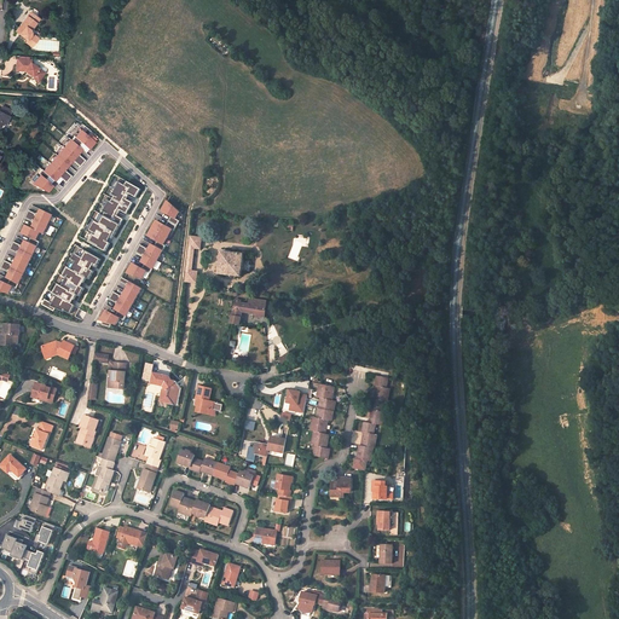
[(30,12),(28,16),(36,23),(40,19),(30,12)]
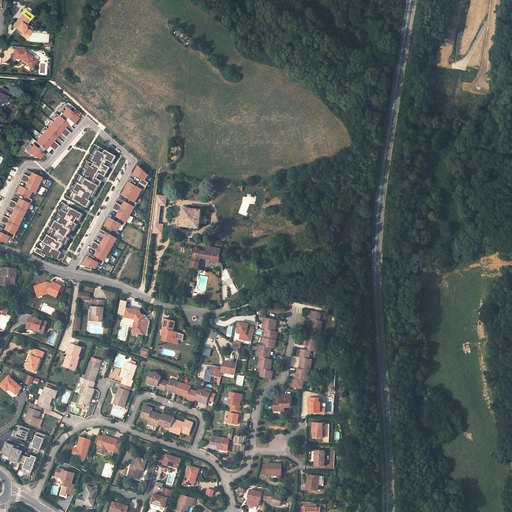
[(30,19),(23,13),(14,24),(17,27),(16,28),(22,33),(21,35),(26,38),(30,33),(26,29),(25,25),(30,19)]
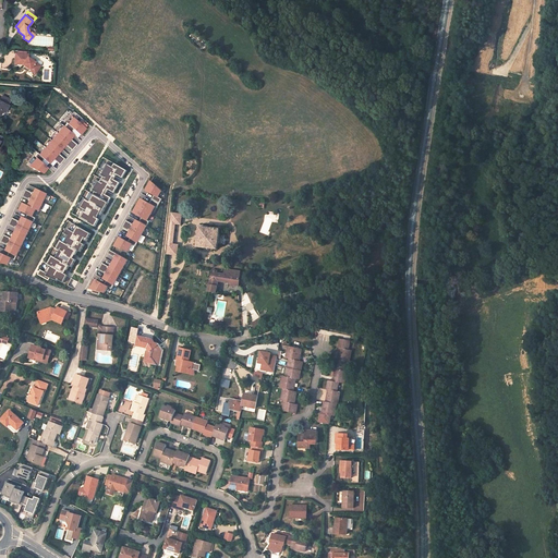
[(26,55),(14,55),(13,64),(24,65),(29,69),(28,70),(34,74),(41,63),(36,59),(35,61),(26,58),(26,55)]
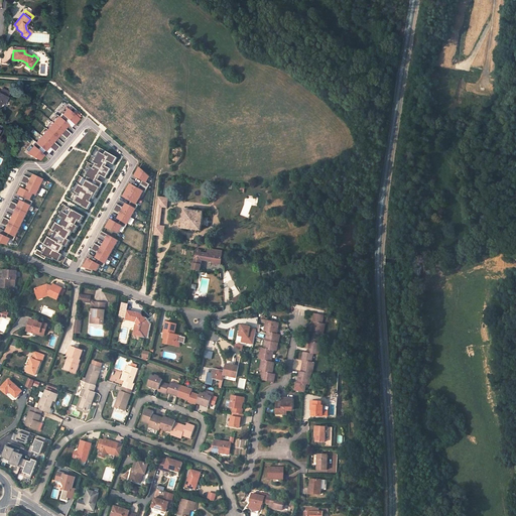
[(4,103),(7,98),(9,92),(2,89),(0,92),(0,105),(1,102),(4,103)]
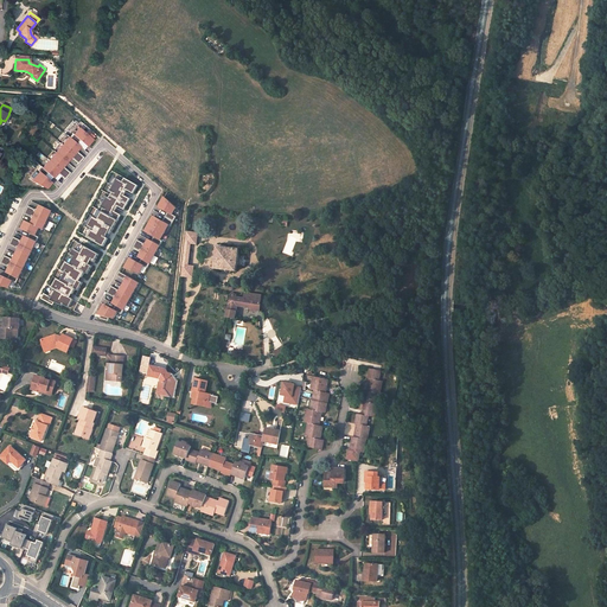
[(74,134),(44,168),(42,166),(38,170),(39,172),(32,180),(48,189),(52,183),(45,176),(49,172),(55,178),(58,173),(65,179),(71,173),(64,167),(71,158),(78,164),(84,158),(77,152),(82,147),(77,144),(81,140),(88,147),(94,140),(81,128),(75,134),(74,134)]
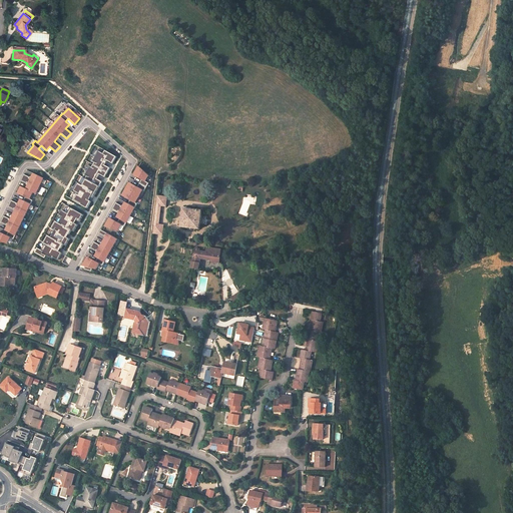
[(97,150),(91,160),(93,161),(99,151),(97,150)]
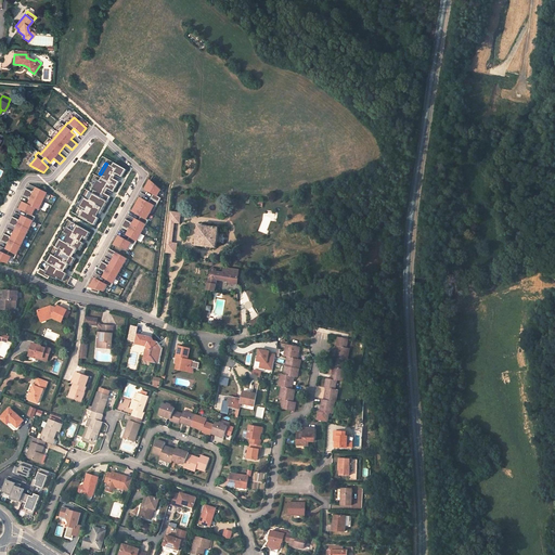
[(89,201),(85,198),(79,208),(84,210),(79,217),(94,226),(99,218),(98,218),(99,215),(101,215),(111,197),(105,194),(104,193),(105,192),(104,192),(105,190),(106,190),(107,189),(108,189),(114,192),(119,182),(114,179),(113,179),(114,176),(115,173),(117,175),(123,178),(127,170),(115,164),(113,167),(107,164),(101,175),(103,176),(100,181),(98,180),(92,190),(94,191),(93,194),(89,201)]
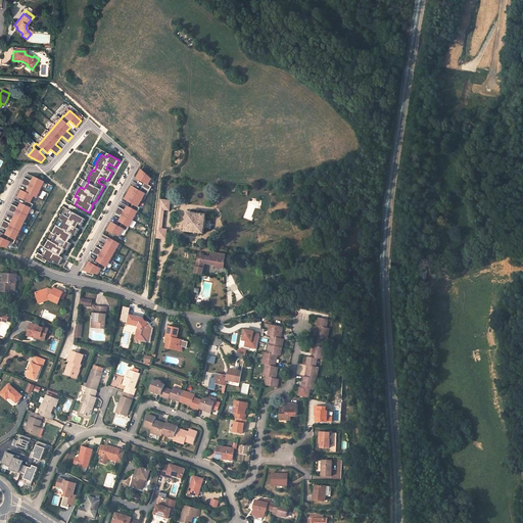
[(137,179),(145,184),(142,187),(149,191),(152,187),(148,186),(152,180),(142,171),(137,179)]
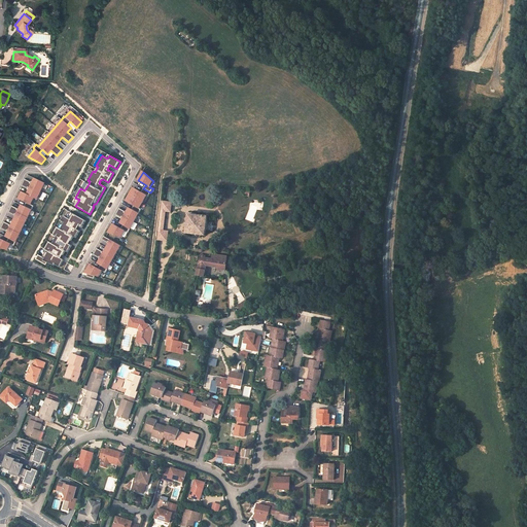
[(15,242),(44,183),(35,178),(33,183),(25,179),(22,185),(29,189),(27,195),(23,192),(19,199),(26,203),(25,206),(22,205),(6,237),(15,242)]
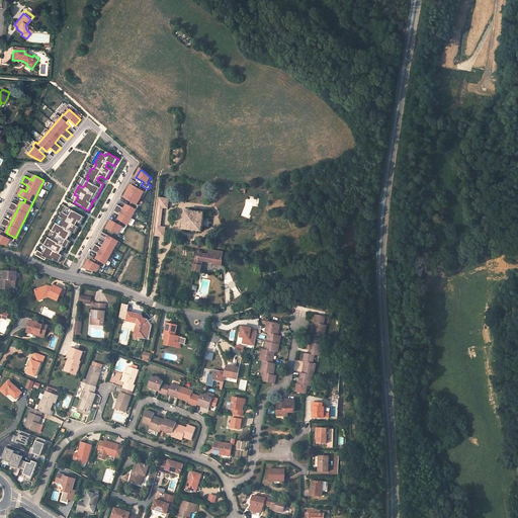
[(127,191),(141,199),(145,192),(146,193),(148,189),(141,185),(139,189),(132,185),(127,191)]
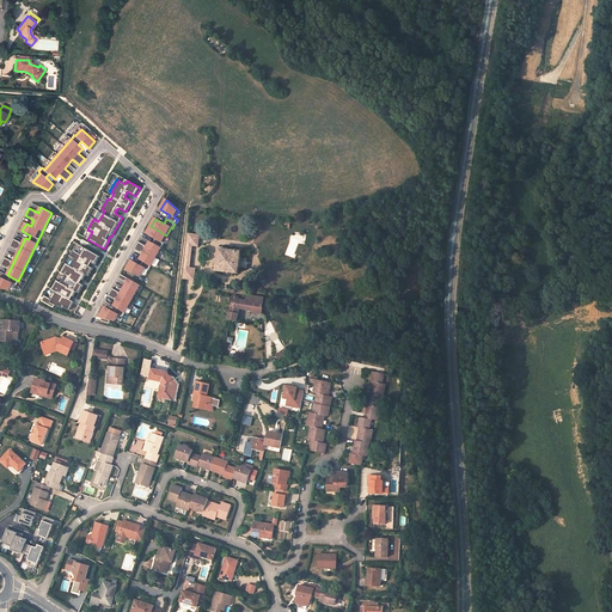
[(153,244),(161,249),(164,244),(161,243),(166,236),(151,226),(146,234),(155,239),(153,244)]
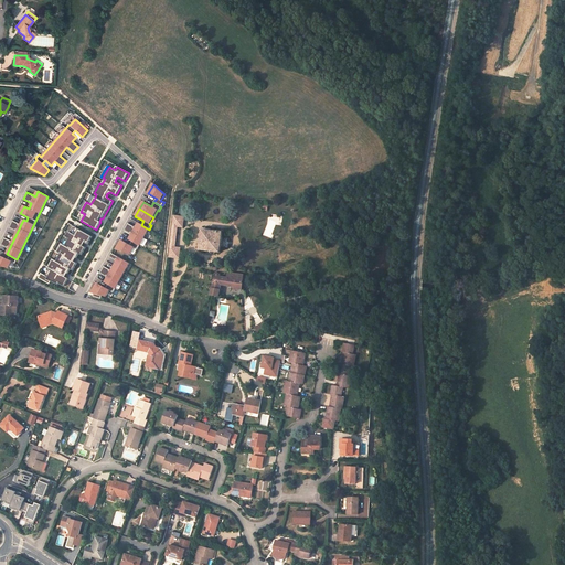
[(184,217),(174,216),(173,227),(183,228),(184,217)]
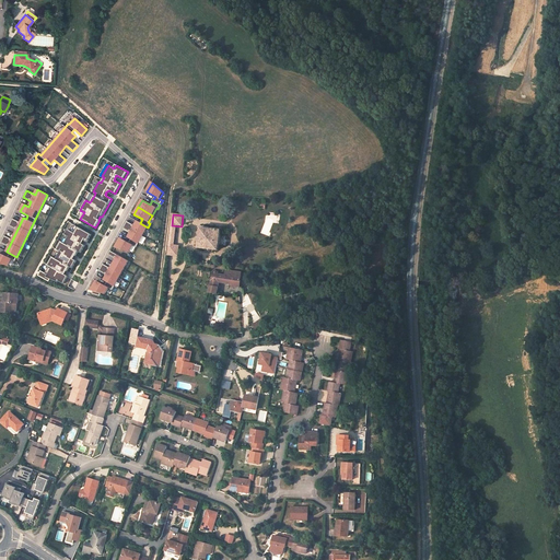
[(125,225),(143,235),(148,228),(140,223),(137,221),(133,228),(132,226),(132,225),(127,222),(125,225)]
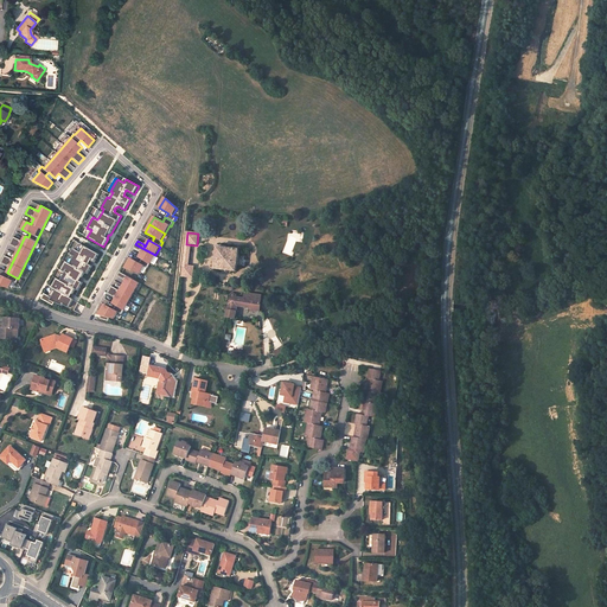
[(75,257),(70,264),(66,262),(63,268),(66,270),(65,274),(64,274),(61,281),(57,279),(53,285),(58,287),(56,289),(55,292),(51,298),(49,296),(44,294),(40,299),(52,306),(55,302),(63,306),(63,305),(69,308),(74,300),(70,298),(62,293),(63,289),(72,294),(75,289),(78,292),(83,283),(80,281),(71,276),(72,273),(82,278),(84,273),(88,275),(93,267),(81,260),(82,256),(95,263),(100,255),(78,243),(71,255),(75,257)]
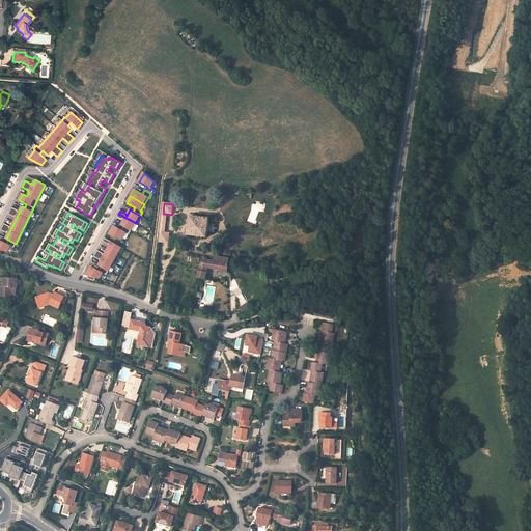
[(123,227),(131,231),(136,223),(118,214),(116,217),(122,220),(122,219),(124,220),(121,226),(123,227)]
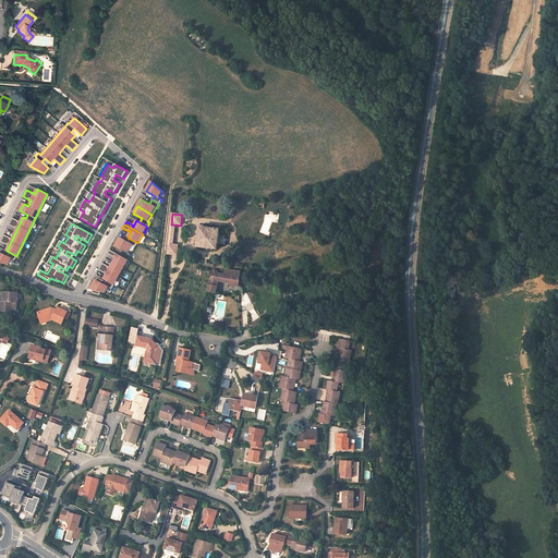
[(219,234),(219,229),(199,227),(197,247),(217,250),(218,244),(219,234)]
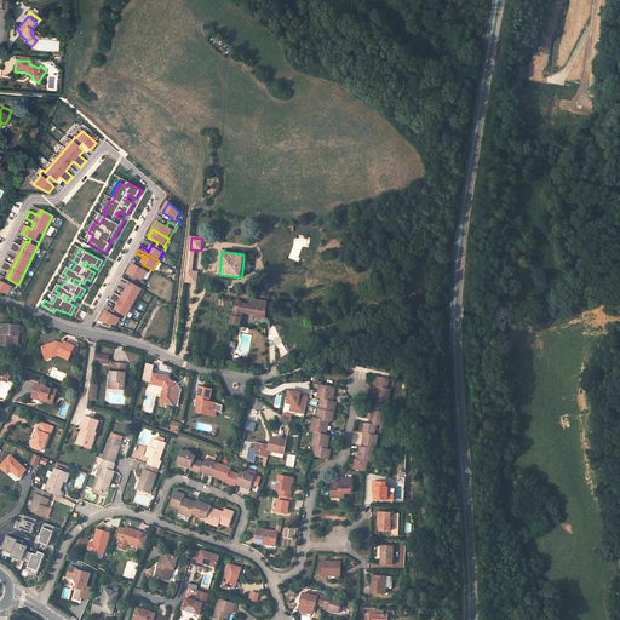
[(84,262),(82,265),(95,273),(97,269),(84,262)]
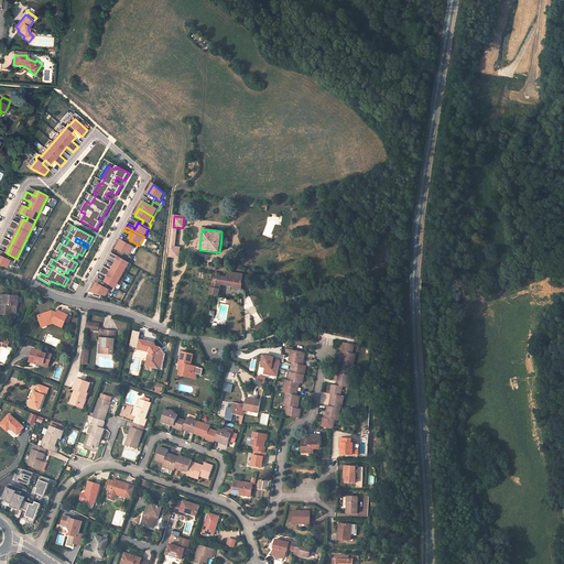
[(116,250),(130,253),(133,248),(137,250),(139,246),(131,241),(129,245),(121,240),(116,250)]
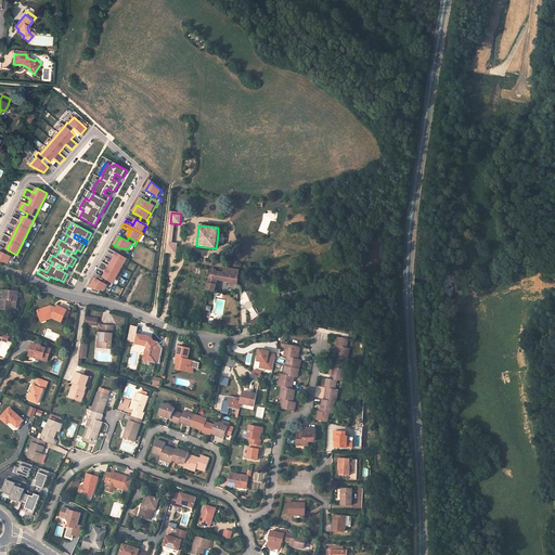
[(178,244),(168,243),(167,254),(177,255),(178,244)]
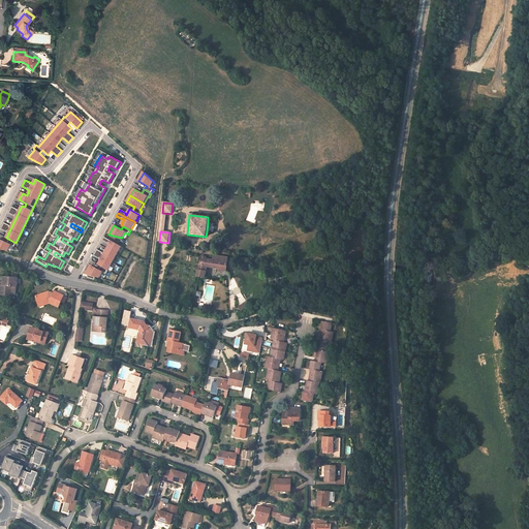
[(107,249),(117,255),(121,247),(103,238),(101,241),(107,244),(109,243),(110,244),(107,249)]
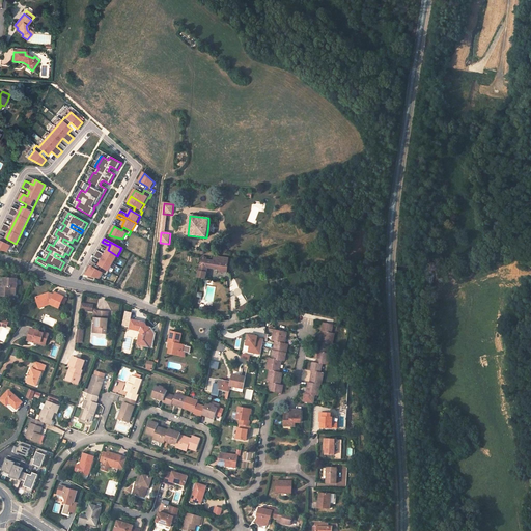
[(0,249),(9,252),(12,244),(0,240),(0,249)]
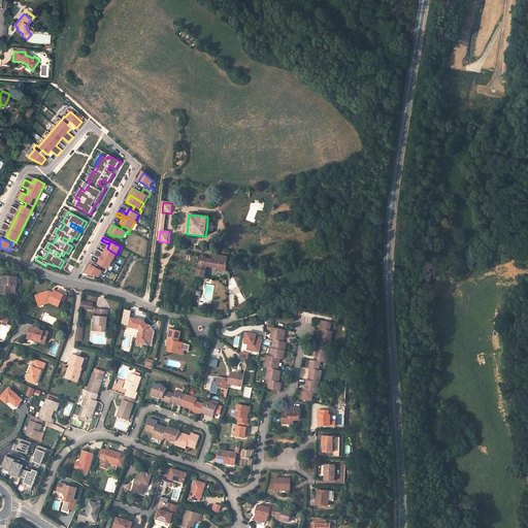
[(95,253),(112,262),(117,255),(107,249),(103,255),(102,254),(102,253),(96,249),(95,253)]
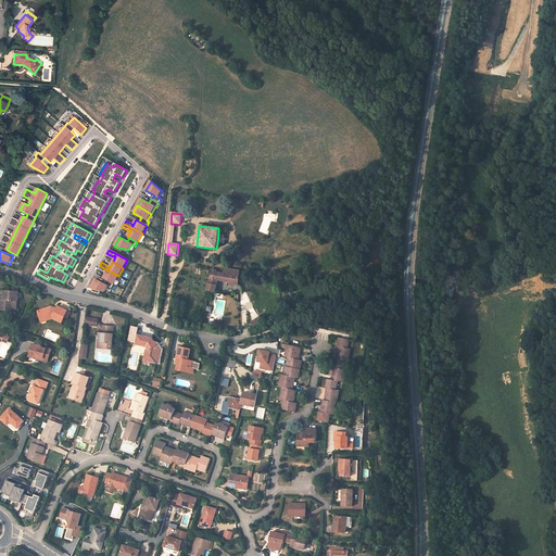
[(105,280),(113,285),(118,276),(100,266),(98,269),(104,273),(104,272),(106,273),(103,279),(105,280)]
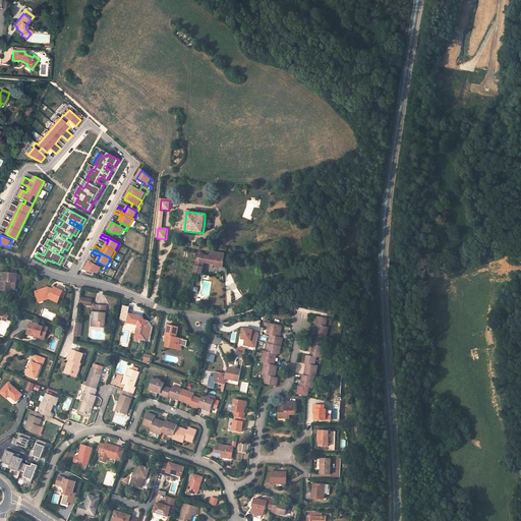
[(204,263),(215,265),(215,267),(222,267),(223,264),(223,258),(224,253),(222,253),(210,251),(209,256),(201,255),(203,253),(197,251),(196,261),(204,263)]
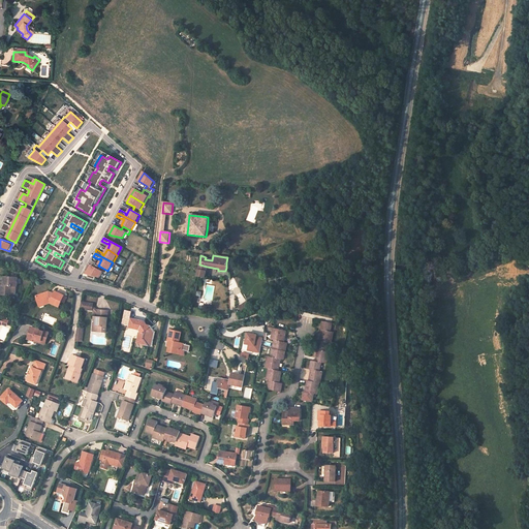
[(88,275),(95,277),(99,278),(102,273),(105,275),(107,271),(100,267),(98,270),(91,266),(86,275),(88,275)]
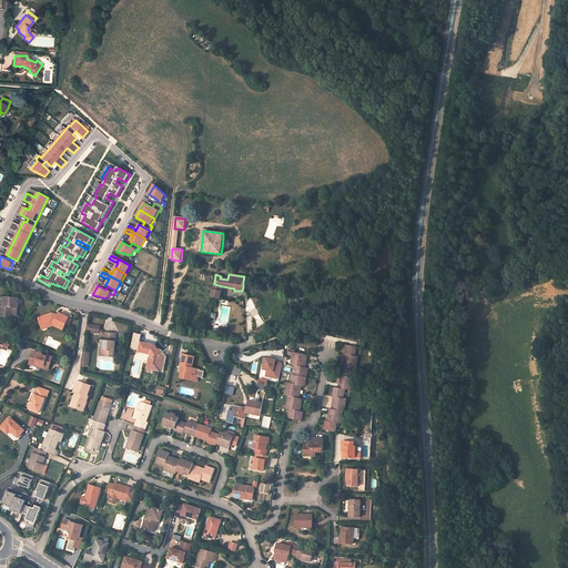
[(17,316),(17,306),(18,307),(18,297),(17,298),(17,295),(10,295),(10,297),(4,297),(4,303),(4,306),(1,306),(0,316),(12,317),(12,315),(17,316)]
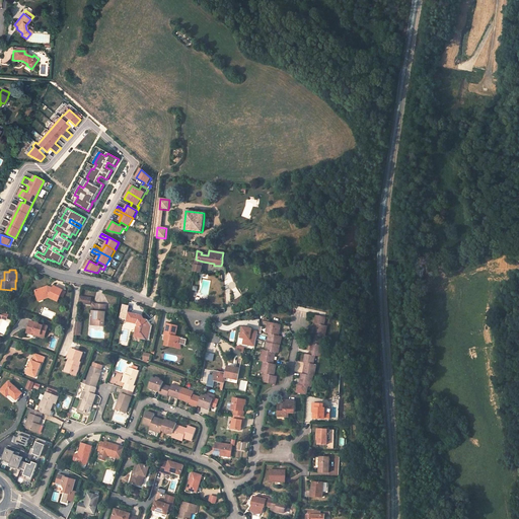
[(48,298),(57,301),(60,296),(62,290),(54,287),(52,289),(51,289),(50,290),(48,289),(47,287),(34,291),(38,298),(43,297),(44,299),(48,298)]
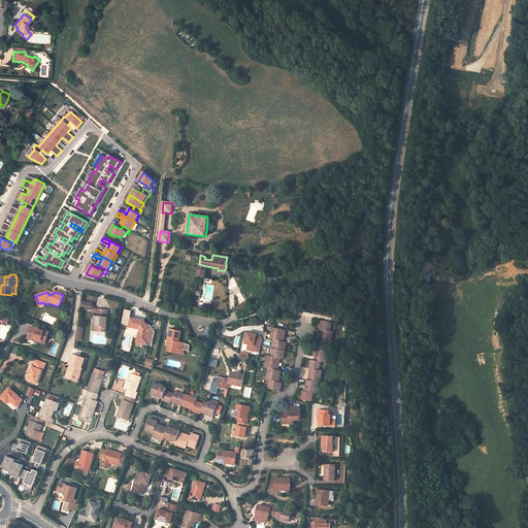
[(245,300),(238,305),(241,310),(249,305),(245,300)]
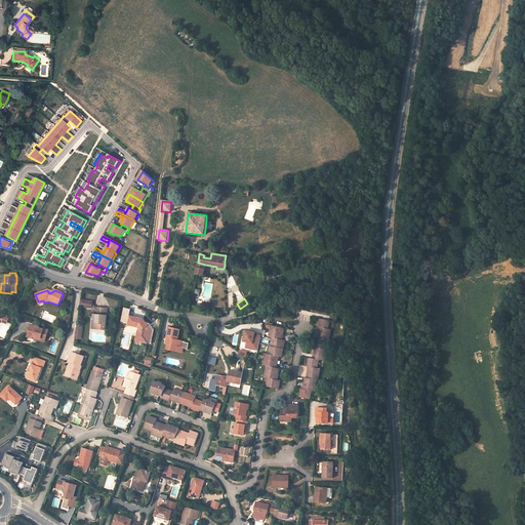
[(91,301),(79,299),(78,307),(90,308),(91,301)]
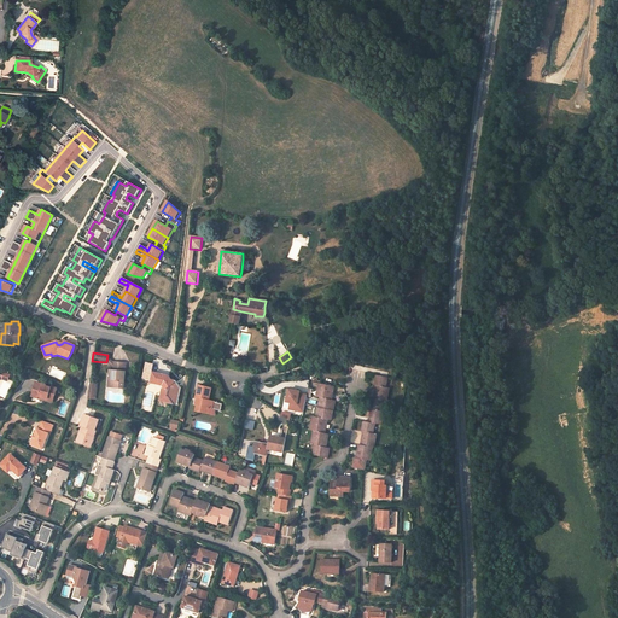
[(141,361),(134,360),(132,368),(140,369),(141,361)]
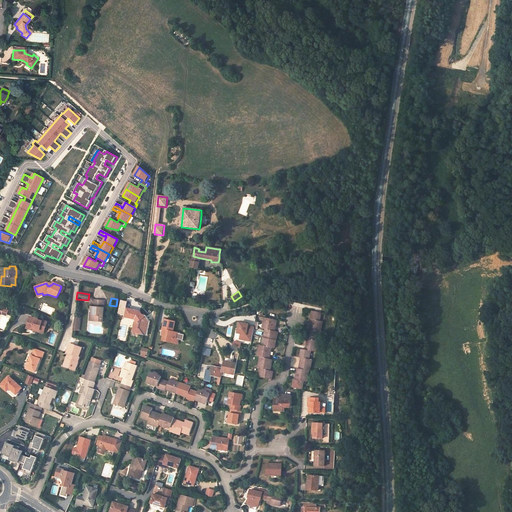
[(102,322),(103,308),(101,308),(102,300),(93,300),(92,307),(91,313),(90,321),(91,321),(102,322)]
